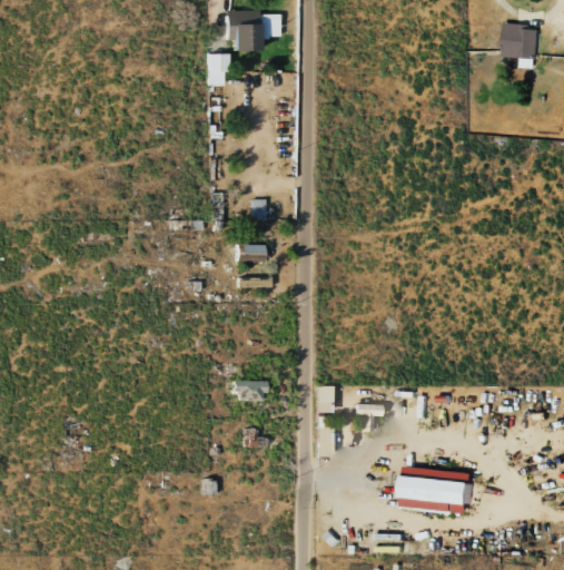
[(282,37),(282,13),(260,13),(260,22),(235,22),(235,49),(260,49),(260,38),(282,37)]
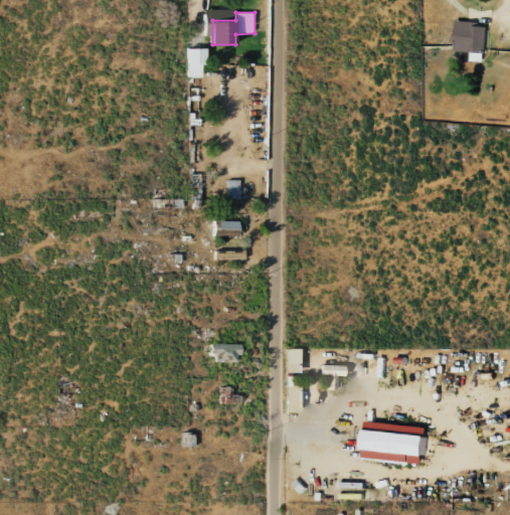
[(475,60),(490,61),(492,22),(461,21),(460,50),(476,51),(475,60)]
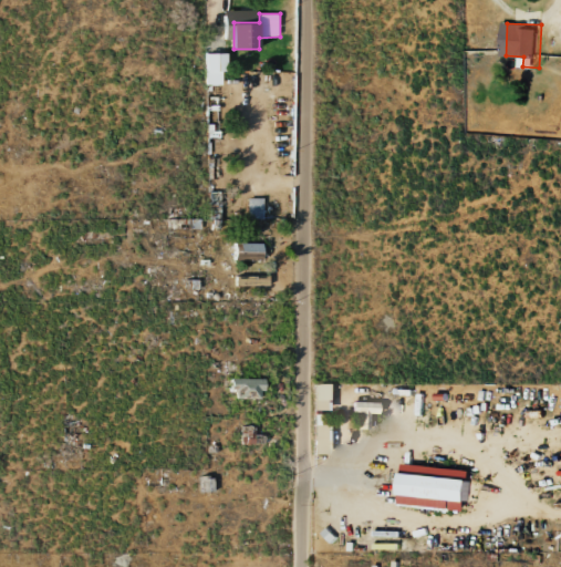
[(229,53),(208,53),(209,85),(225,84),(225,72),(229,72),(229,53)]
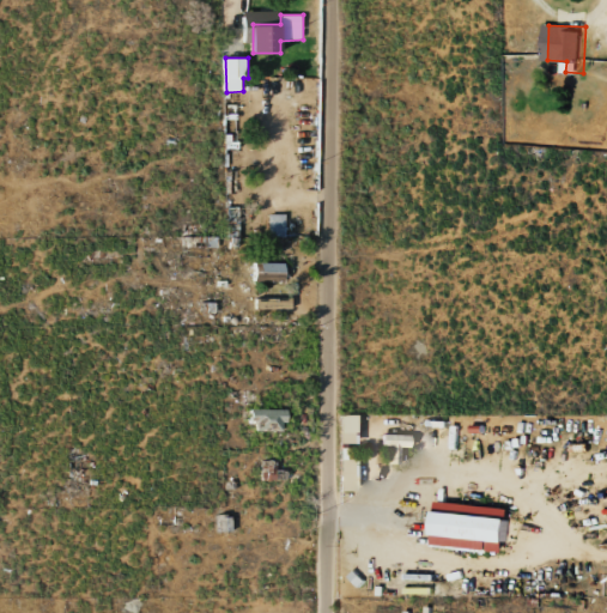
[(287,236),(287,213),(272,213),(272,237),(287,236)]
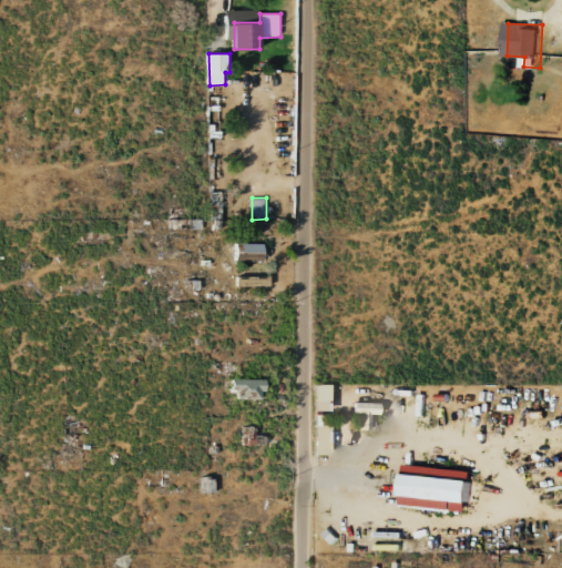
[(265,261),(266,244),(238,243),(237,260),(265,261)]
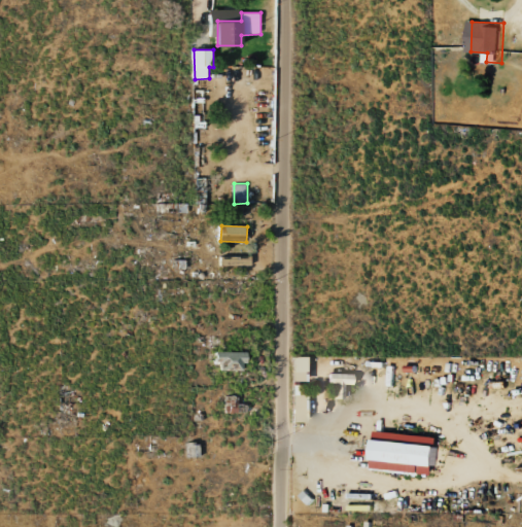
[(222,370),(247,371),(248,352),(218,351),(217,360),(223,360),(222,370)]
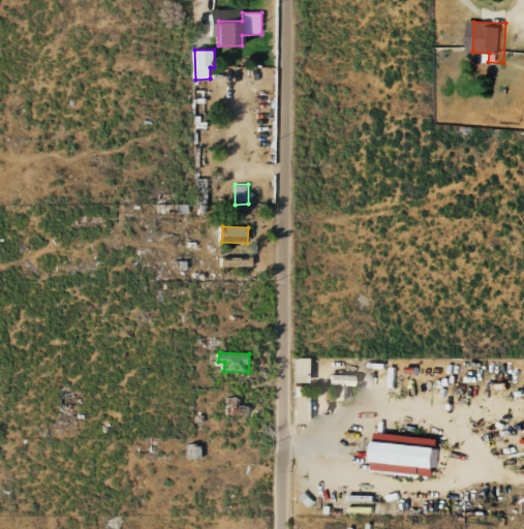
[(310,383),(310,359),(296,359),(297,383),(310,383)]
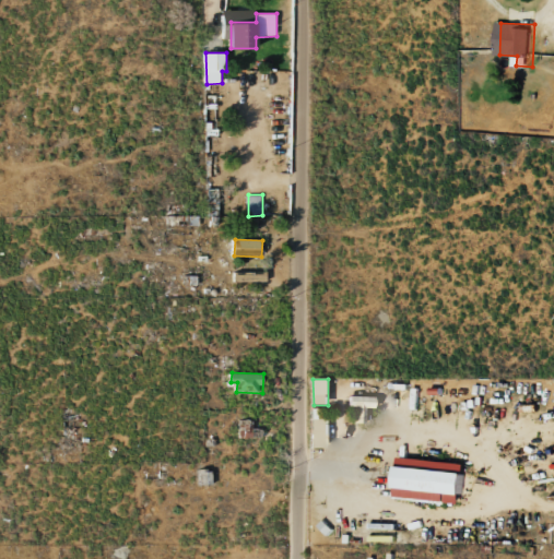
[(376,407),(377,396),(352,395),(352,407),(357,407),(357,423),(368,424),(368,407),(376,407)]
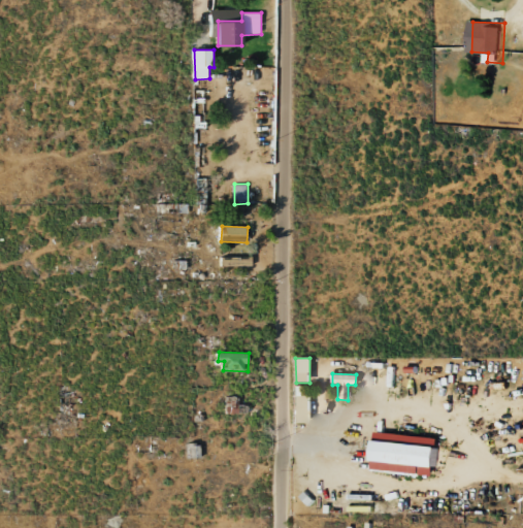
[(296,423),(309,423),(309,396),(296,396),(296,423)]
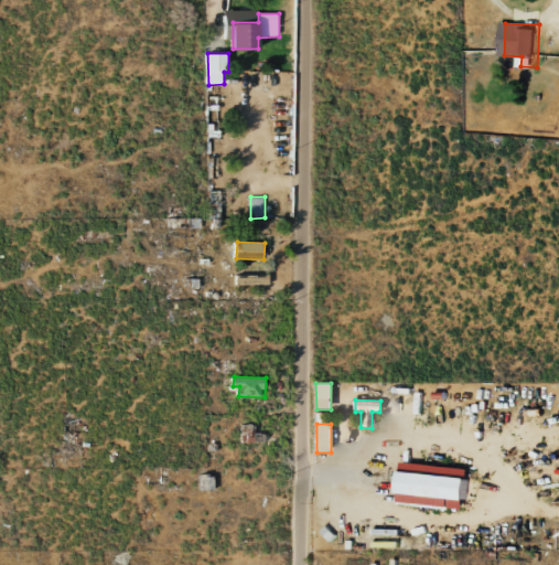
[(406,467),(402,502),(470,509),(473,473),(406,467)]
